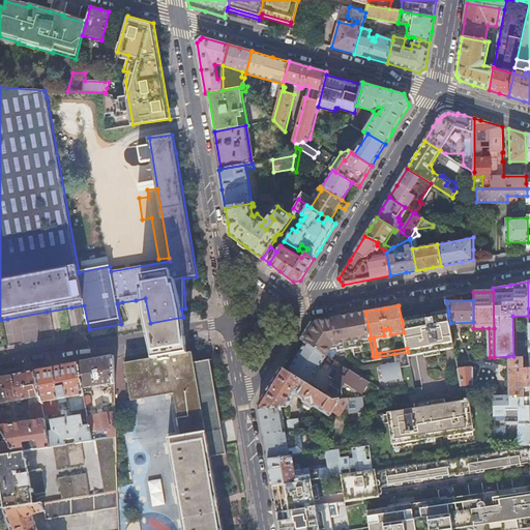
[(432,314),(433,318),(427,319),(425,315),(402,320),(403,324),(404,332),(407,348),(408,352),(409,357),(423,354),(425,354),(425,357),(441,354),(440,351),(454,348),(450,323),(448,315),(448,311),(432,314)]
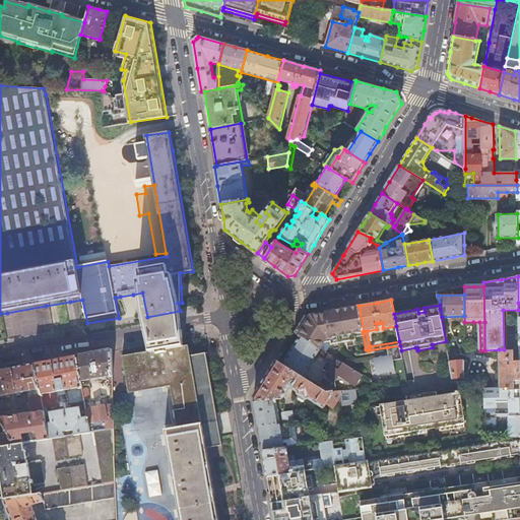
[(300,323),(294,332),(300,336),(318,347),(320,349),(327,338),(363,332),(364,331),(359,306),(352,308),(319,314),(304,317),(300,323)]
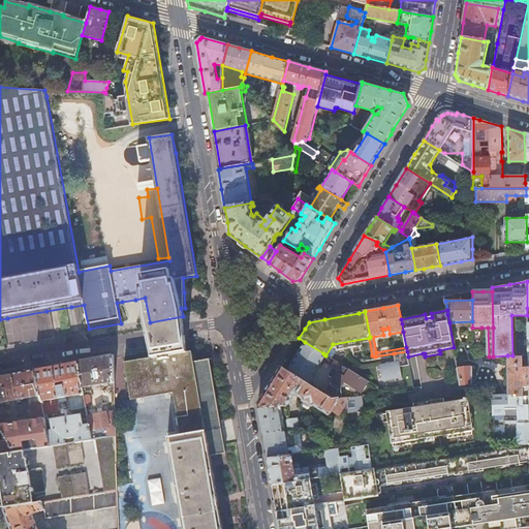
[(184,331),(184,330),(183,316),(150,322),(152,336),(151,336),(153,348),(185,343),(184,331)]
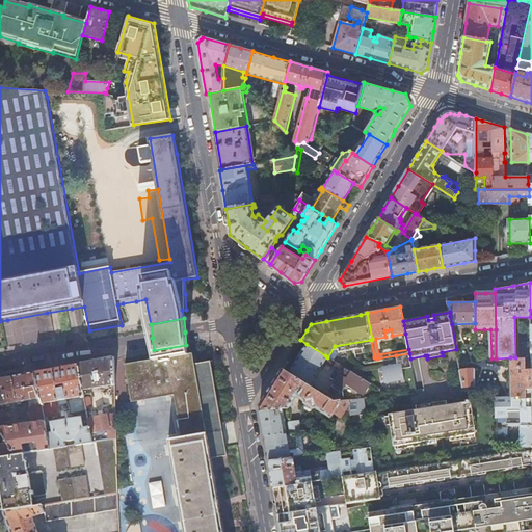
[(307,344),(289,372),(310,386),(327,357),(325,355),(307,344)]
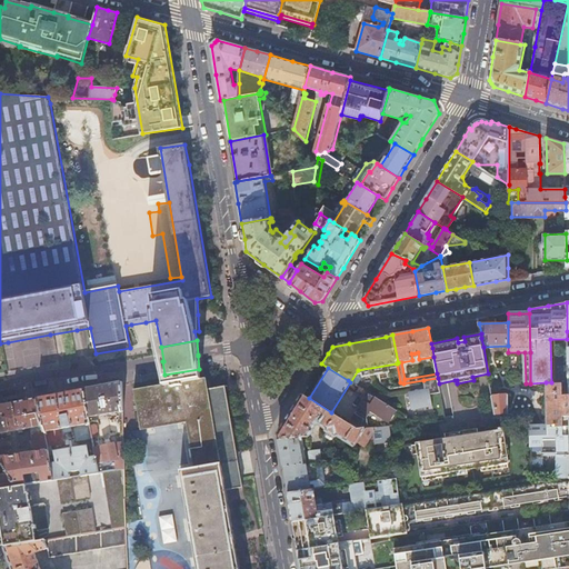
[(200,377),(199,369),(165,375),(166,383),(133,390),(140,431),(187,422),(195,469),(180,471),(196,568),(239,568),(226,491),(243,488),(240,471),(237,455),(227,395),(225,386),(208,388),(206,377),(200,377)]
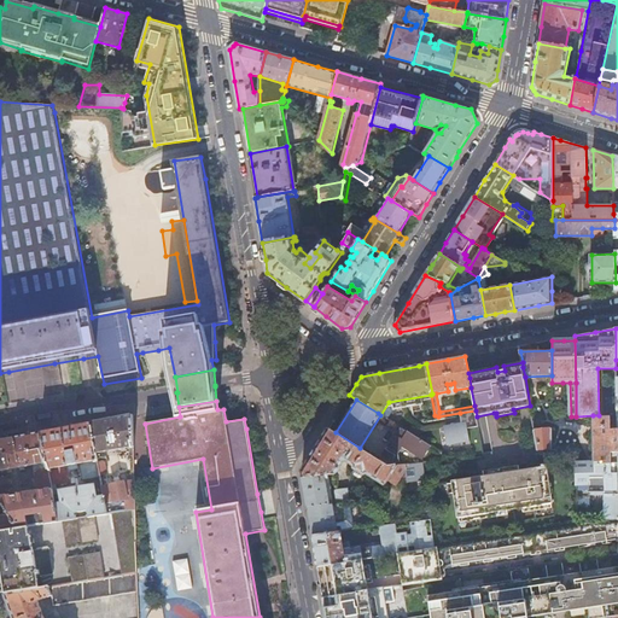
[(112,419),(91,424),(95,453),(133,447),(132,425),(132,415),(112,419)]
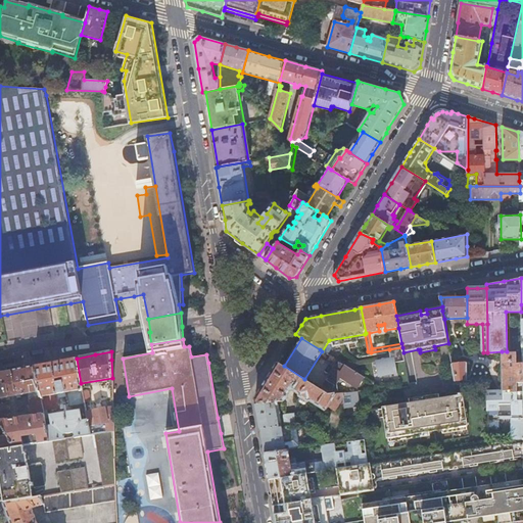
[(507,351),(502,351),(502,390),(487,391),(487,410),(487,418),(498,418),(498,414),(510,414),(522,414),(522,399),(517,399),(517,381),(522,381),(522,361),(517,361),(516,351),(507,351)]
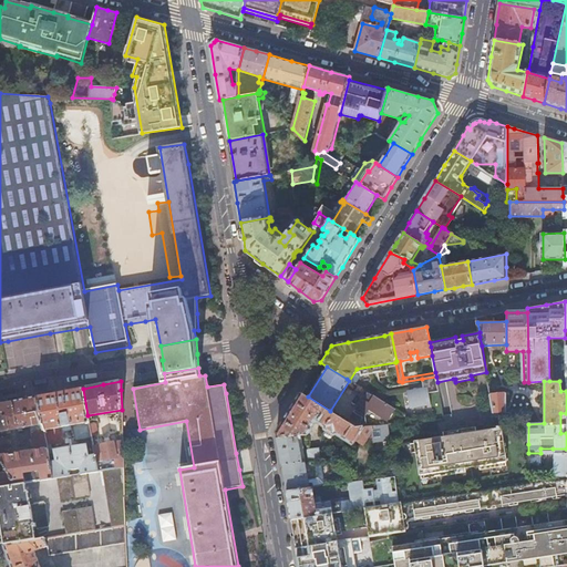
[(50,394),(38,397),(44,437),(49,436),(49,437),(52,437),(53,444),(63,442),(62,436),(63,435),(62,428),(71,426),(71,430),(74,430),(75,440),(91,437),(88,415),(83,389),(78,389),(64,392),(50,394)]
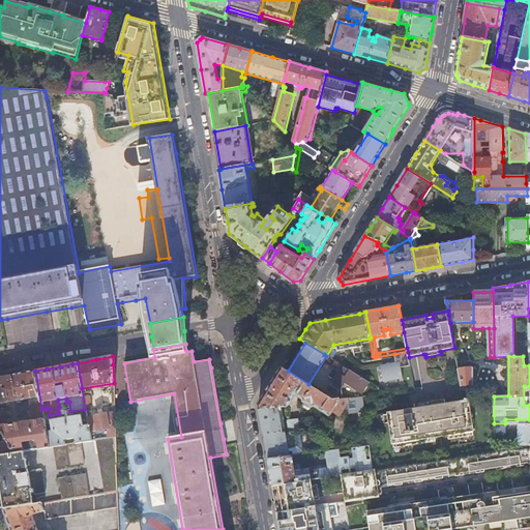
[(258,404),(259,408),(285,406),(288,406),(294,394),(293,390),(297,390),(298,393),(304,399),(304,400),(305,401),(301,406),(302,408),(306,411),(307,410),(312,405),(313,405),(314,404),(320,408),(319,409),(327,414),(328,412),(329,413),(332,409),(339,413),(348,401),(350,412),(365,410),(363,396),(341,399),(333,400),(327,394),(308,384),(288,371),(282,366),(268,388),(258,404)]
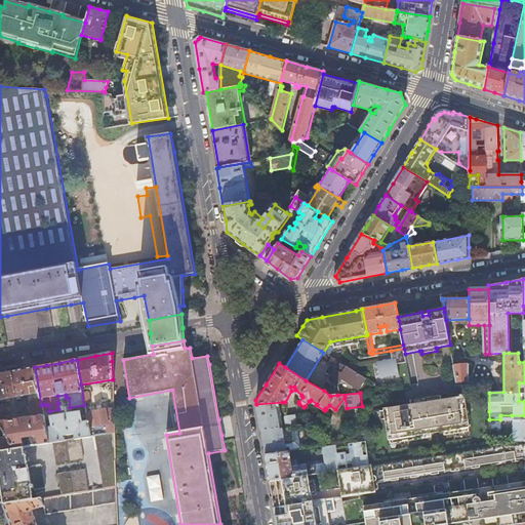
[(325,389),(324,391),(330,396),(337,395),(336,390),(342,380),(359,391),(366,379),(340,363),(330,379),(330,380),(329,382),(328,382),(324,389),(325,389)]
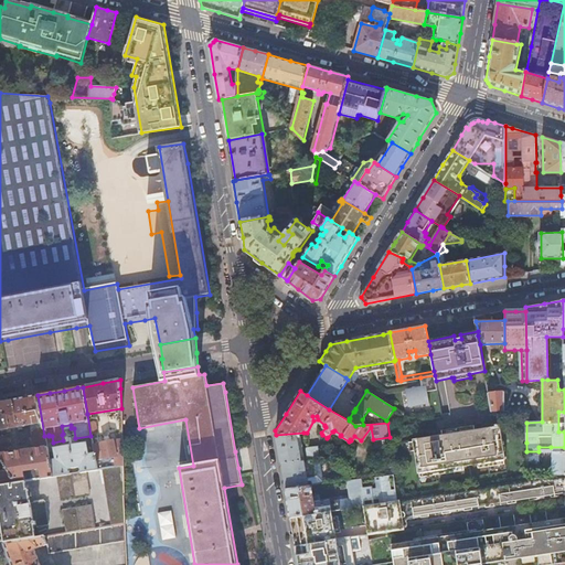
[(504,393),(489,395),(491,412),(491,413),(498,413),(505,412),(504,393)]
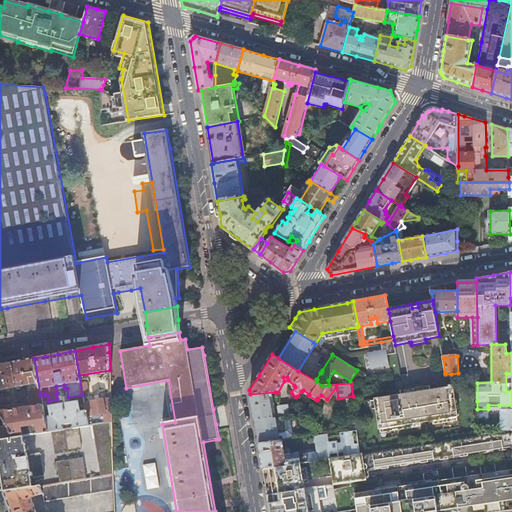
[(0,415),(7,427),(13,437),(22,436),(47,432),(44,417),(43,407),(40,395),(34,358),(6,363),(0,364),(0,415)]
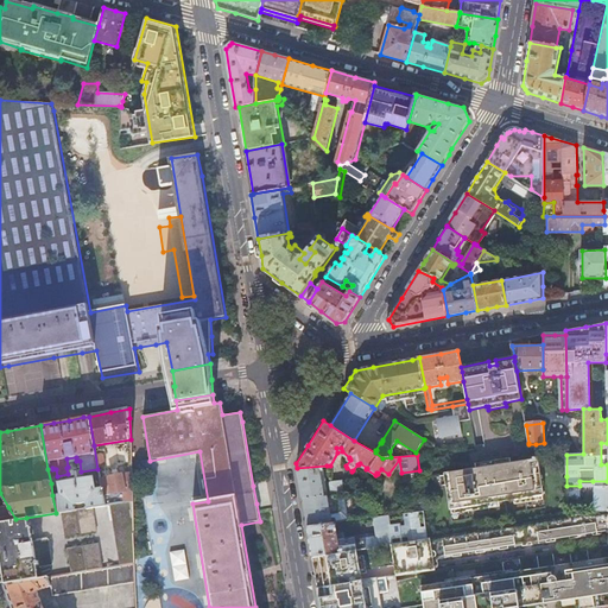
[(514,501),(543,498),(544,498),(539,458),(533,458),(534,461),(515,464),(468,472),(445,475),(450,512),(453,511),(500,504),(514,501)]
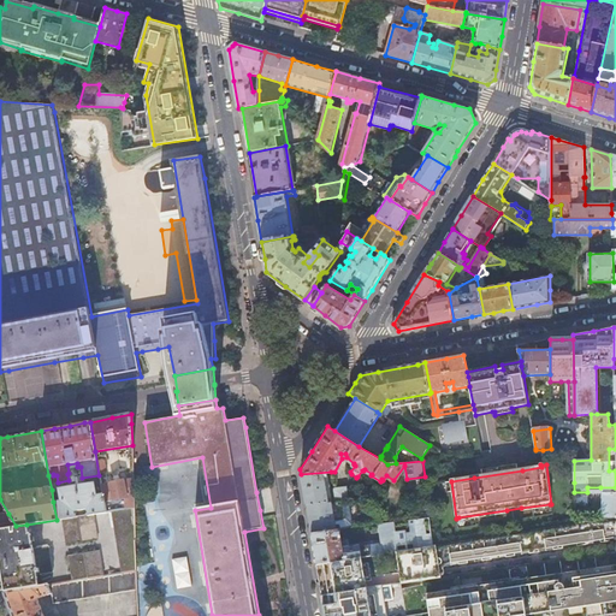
[(474,478),(522,471),(521,466),(474,473),(474,478)]
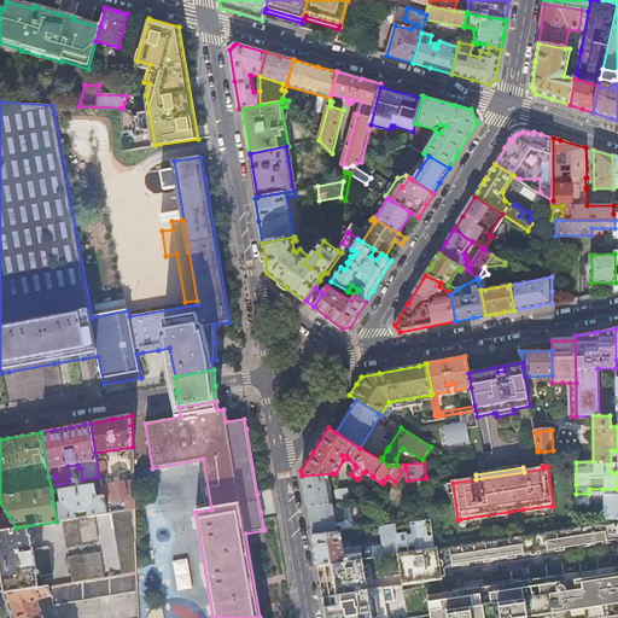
[(332,473),(302,476),(305,501),(308,511),(312,535),(340,531),(380,526),(383,525),(382,516),(347,520),(343,501),(349,500),(347,488),(337,489),(336,489),(334,493),(336,501),(328,502),(327,488),(331,488),(330,477),(333,476),(332,473)]
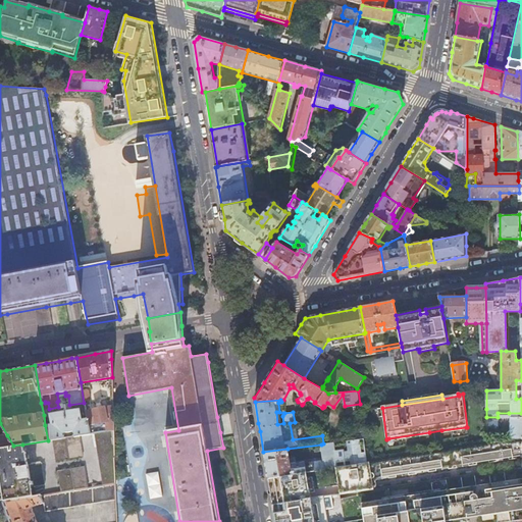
[(113,406),(86,411),(87,418),(88,425),(106,422),(106,431),(113,430),(113,406)]
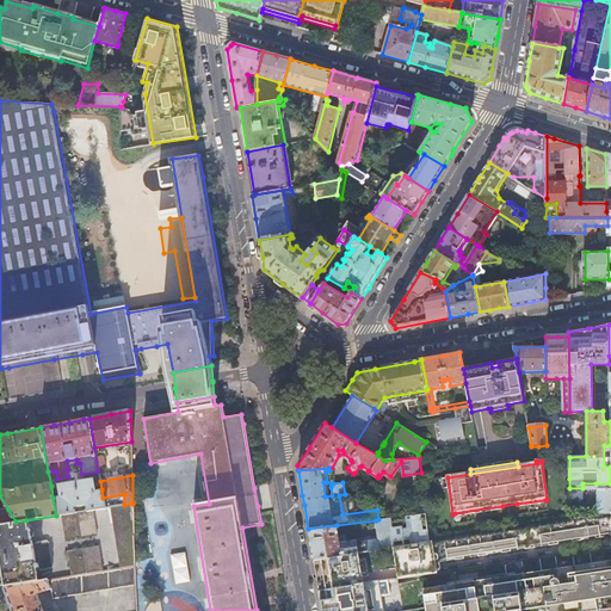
[(59,497),(53,498),(56,516),(61,514),(75,512),(74,507),(86,505),(87,511),(92,510),(105,508),(104,501),(103,498),(102,489),(96,491),(93,479),(57,485),(59,497)]
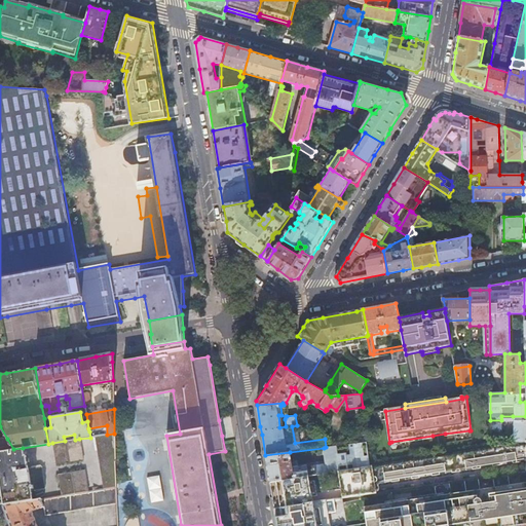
[(470,435),(470,430),(445,434),(446,439),(470,435)]
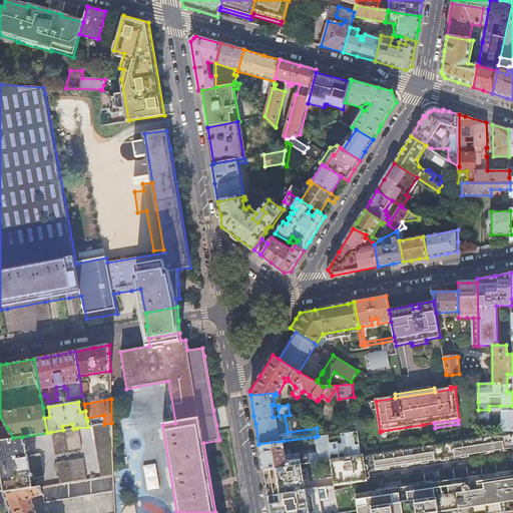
[(98,425),(91,426),(100,477),(113,475),(111,423),(104,424),(98,425)]
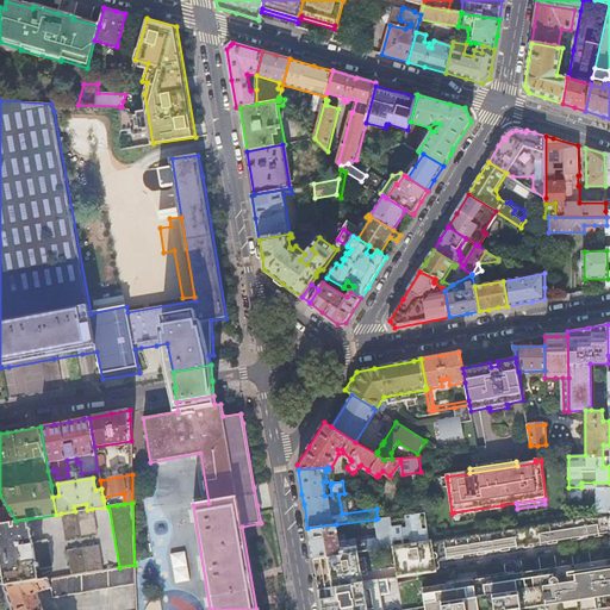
[(502,511),(502,505),(454,512),(455,518),(502,511)]
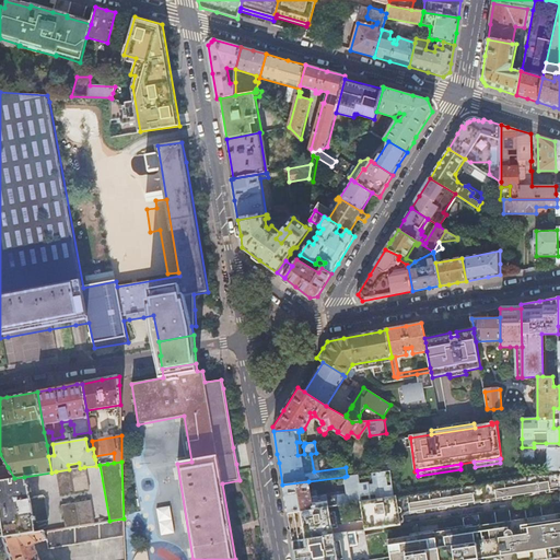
[(0,480),(14,478),(8,467),(0,467),(0,480)]
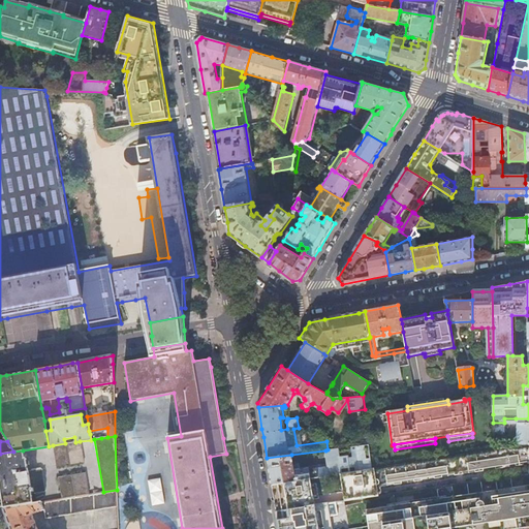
[(65,443),(53,445),(56,468),(83,464),(80,441),(75,442),(65,443)]
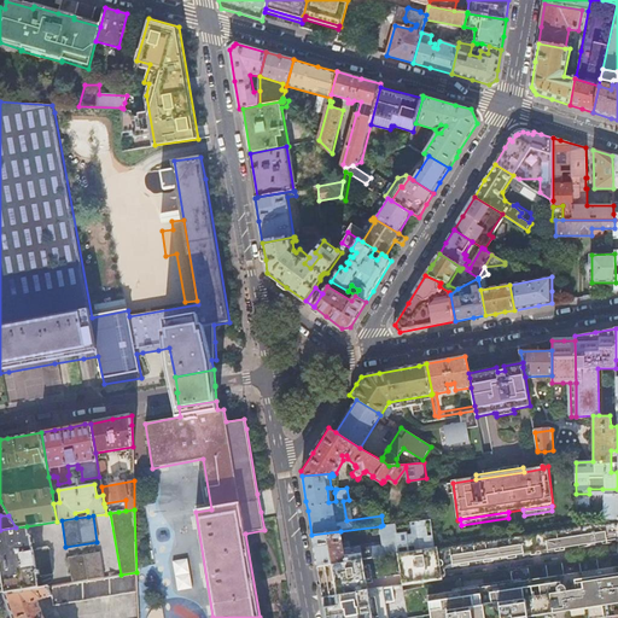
[(499,536),(433,546),(423,548),(389,553),(389,554),(350,560),(345,561),(318,566),(321,590),(322,596),(356,592),(367,590),(367,584),(373,583),(372,578),(401,575),(402,584),(426,581),(442,578),(442,576),(441,569),(444,567),(617,540),(617,528),(617,517),(576,524),(499,536)]
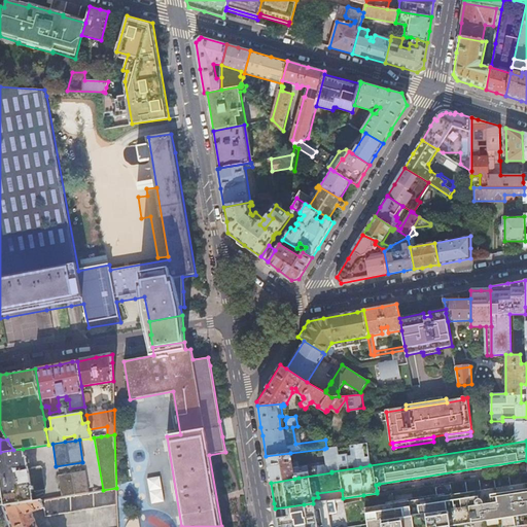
[(290,453),(266,456),(270,477),(271,483),(294,479),(293,473),(299,472),(299,478),(331,472),(331,471),(360,467),(370,465),(366,443),(326,448),(324,449),(326,463),(308,466),(308,465),(292,467),(290,453)]
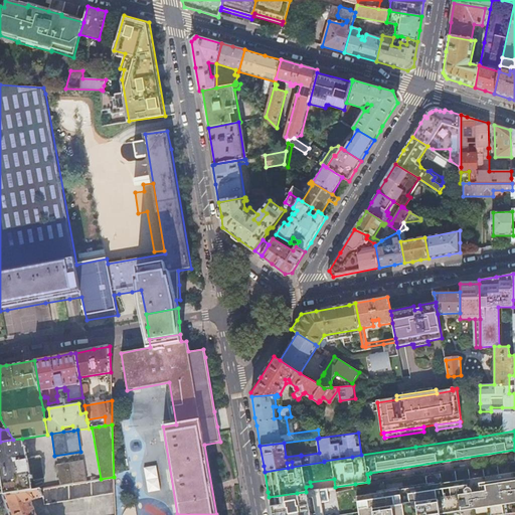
[(22,439),(13,440),(0,442),(0,486),(3,495),(31,491),(30,481),(30,479),(31,479),(31,478),(36,478),(36,480),(43,479),(39,457),(26,459),(24,446),(23,446),(22,439)]
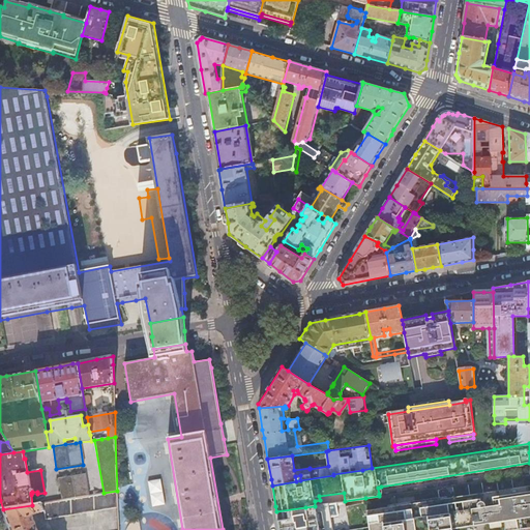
[(529,472),(379,496),(365,498),(369,527),(369,529),(470,529),(476,529),(529,521),(529,472)]
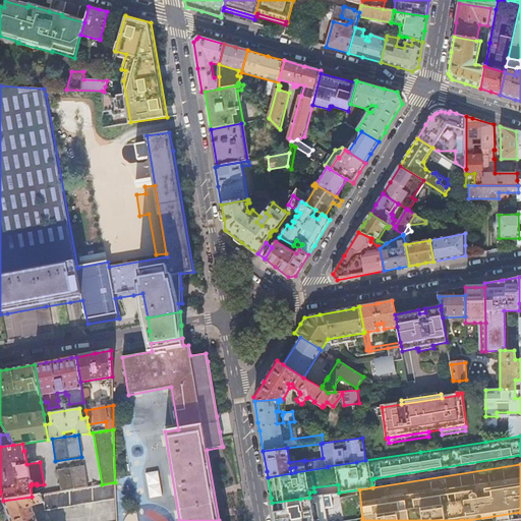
[(57,471),(60,491),(87,487),(83,467),(57,471)]
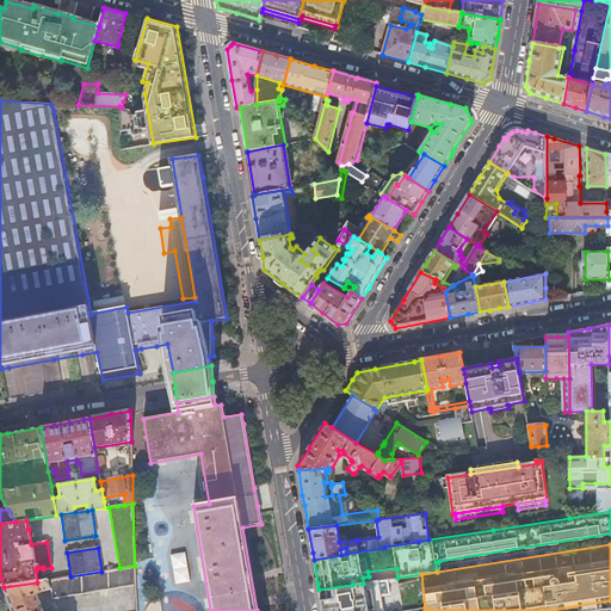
[(172,555),(174,568),(187,567),(186,554),(172,555)]
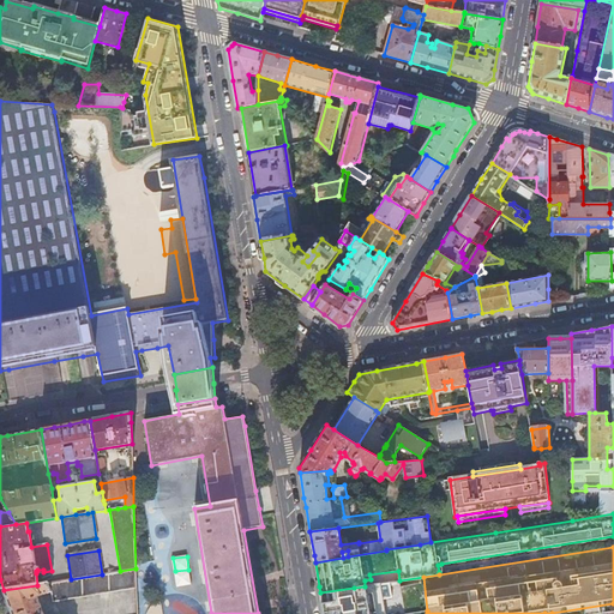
[(37,585),(4,590),(12,613),(47,613),(46,613),(44,613),(38,594),(52,591),(53,600),(136,589),(136,569),(120,571),(102,575),(71,579),(64,581),(37,585)]
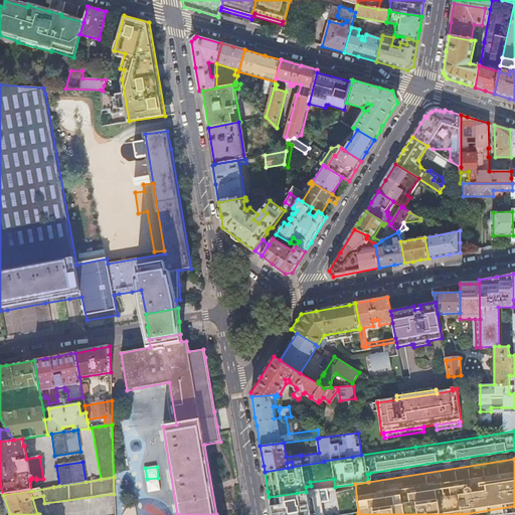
[(306,492),(269,497),(272,512),(272,514),(322,514),(318,490),(306,492)]
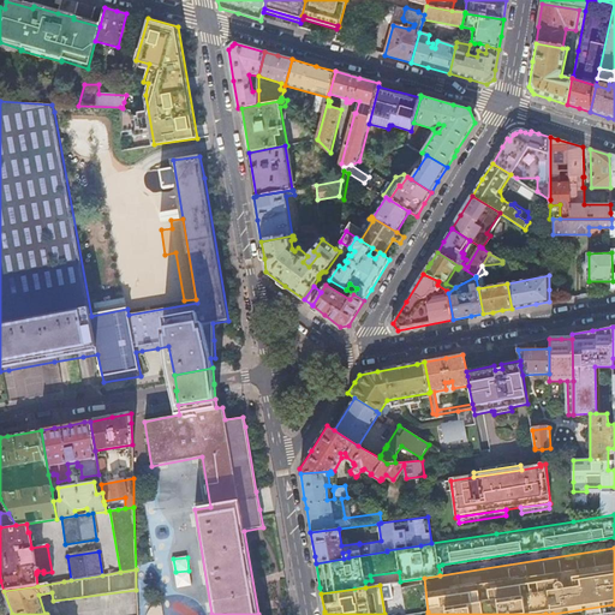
[(607,614),(614,614),(614,604),(553,614),(551,614),(607,614)]
